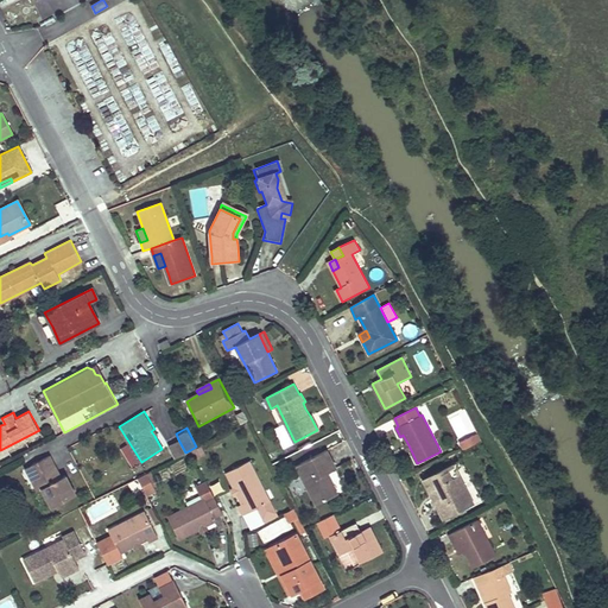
[(477,442),(474,435),(461,442),(464,449),(477,442)]
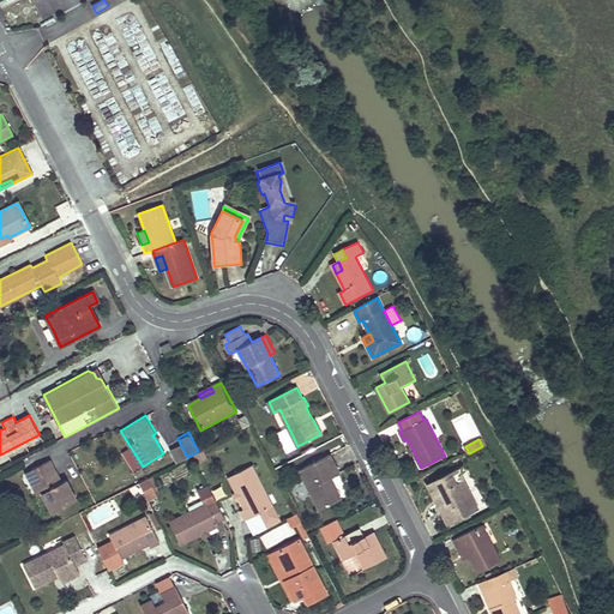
[(180,444),(169,450),(176,463),(187,457),(180,444)]
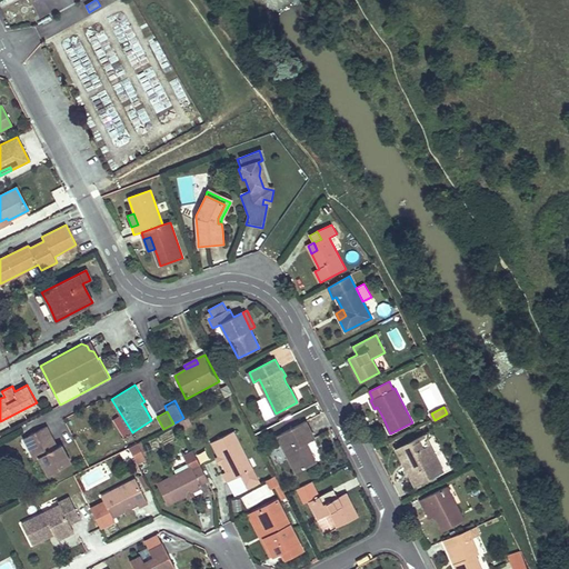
[(193,425),(189,416),(183,418),(178,421),(182,429),(193,425)]
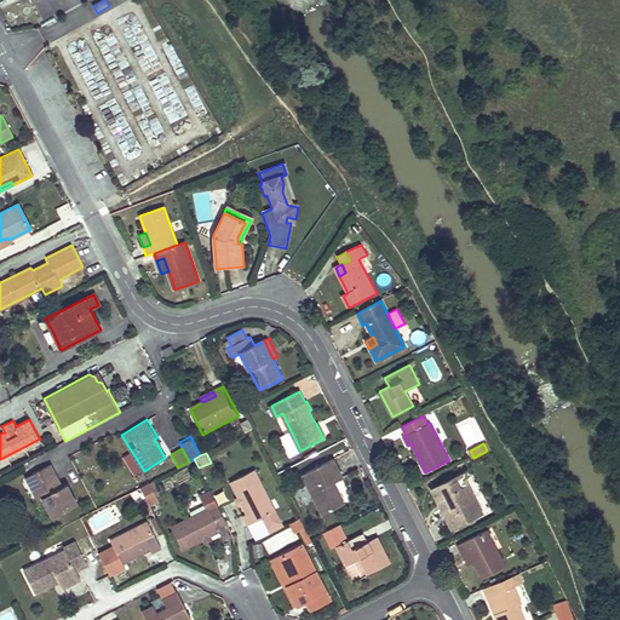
[(334,458),(303,475),(323,515),(342,505),(332,484),(337,482),(344,478),(334,458)]
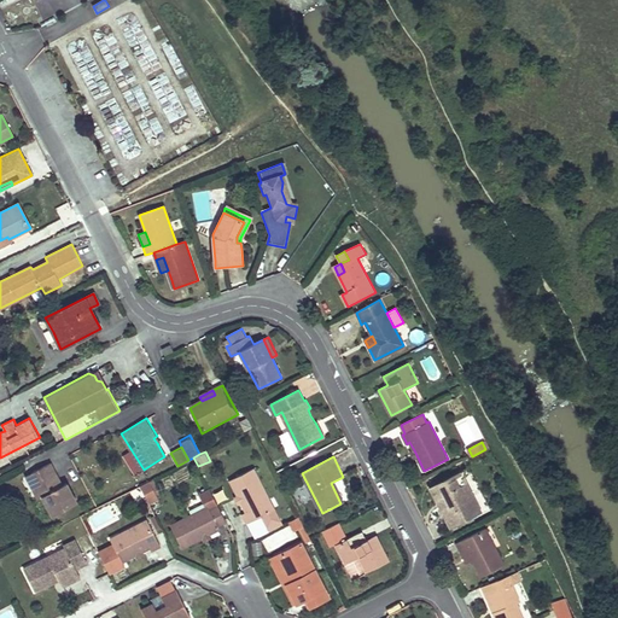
[(62,484),(50,462),(31,471),(36,482),(31,484),(38,497),(42,495),(52,513),(76,501),(69,485),(63,489),(62,484)]
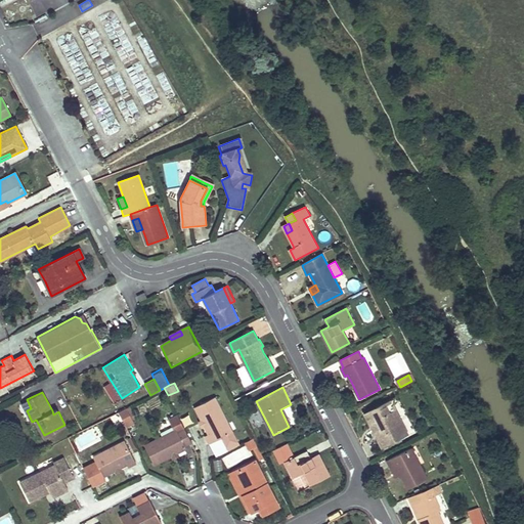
[(216,396),(197,406),(203,420),(206,426),(210,434),(207,436),(211,444),(224,437),(228,447),(239,442),(216,396)]
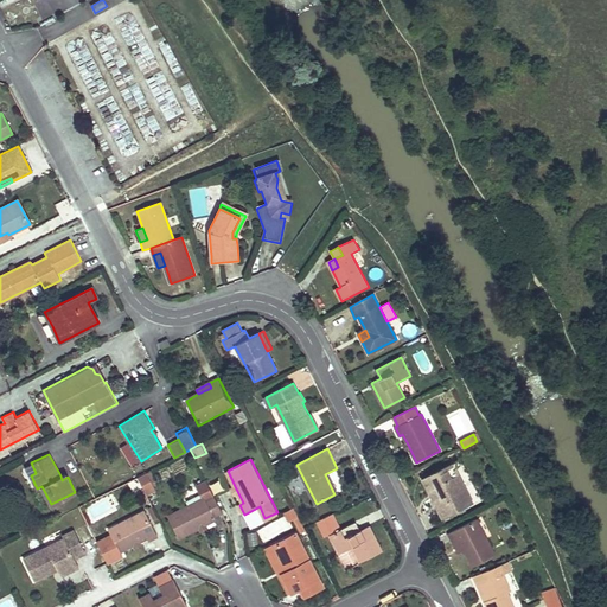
[(453,464),(423,479),(430,493),(436,491),(439,497),(436,497),(440,503),(436,505),(442,517),(455,510),(453,505),(470,496),(453,464)]
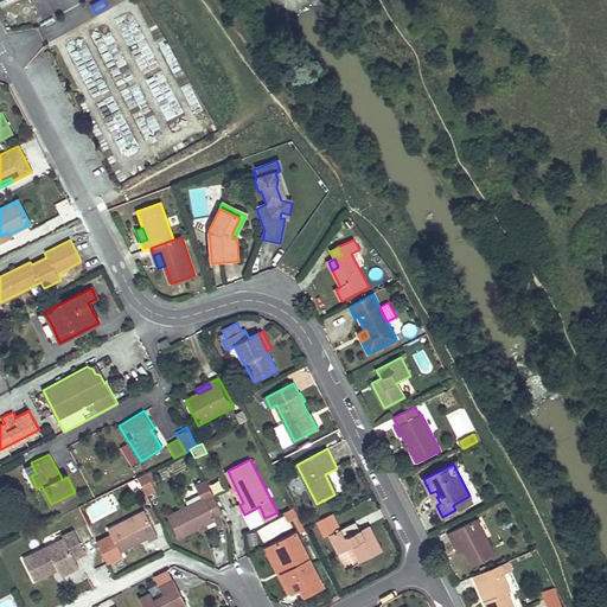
[(147,472),(138,477),(146,492),(154,487),(147,472)]
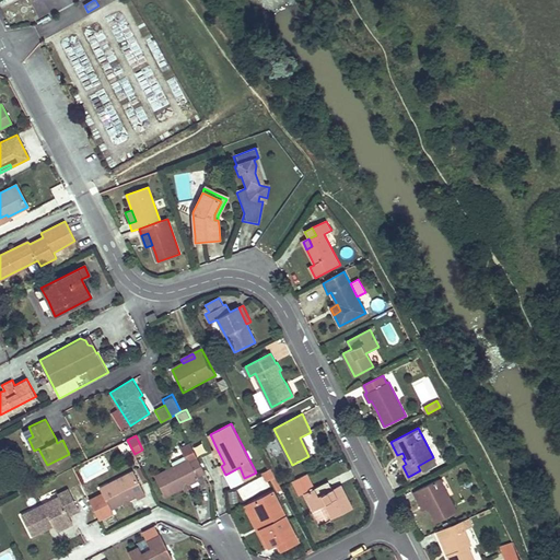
[(313,454),(304,435),(300,438),(308,456),(313,454)]
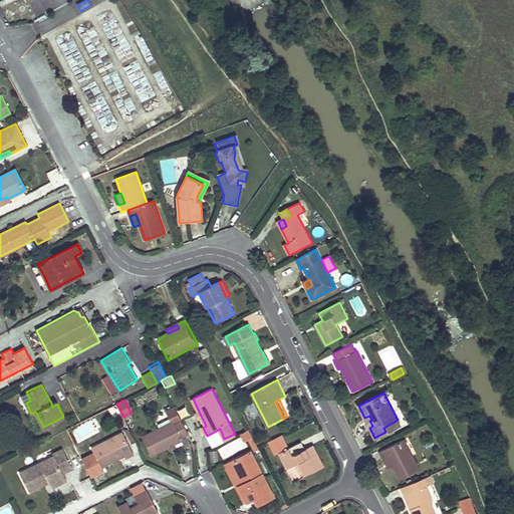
[(189,434),(176,409),(170,412),(175,421),(172,423),(143,437),(153,456),(170,447),(175,445),(184,441),(182,437),(189,434)]
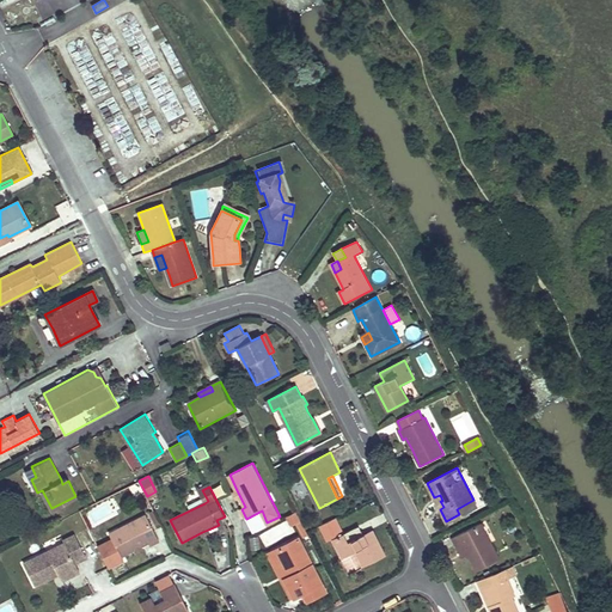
[(189,507),(201,501),(197,494),(185,500),(189,507)]
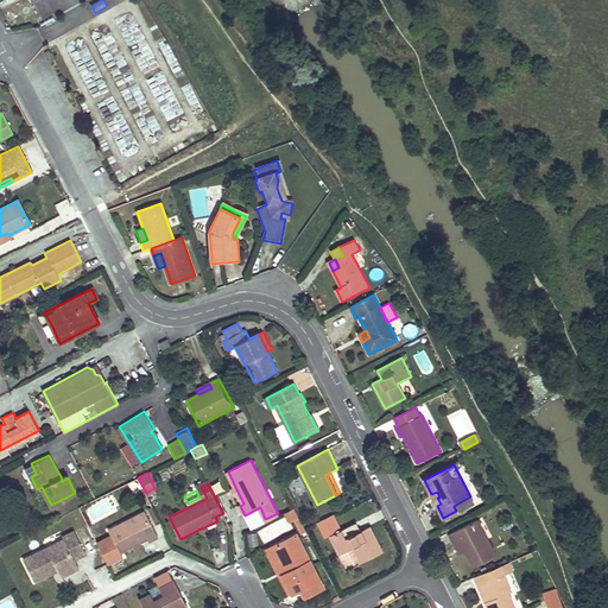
[(454,506),(456,511),(473,501),(470,496),(454,506)]
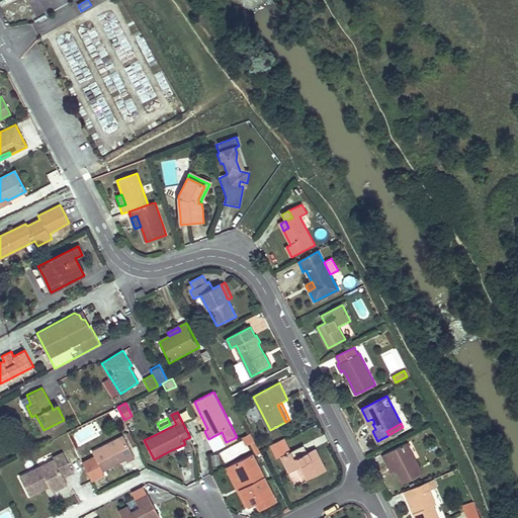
[(252,442),(255,440),(252,433),(244,437),(247,444),(252,442)]
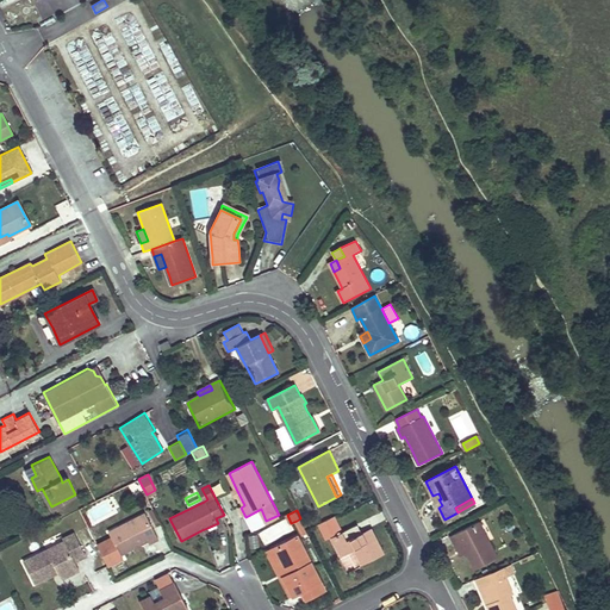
[(97,545),(109,567),(124,560),(122,555),(135,549),(142,545),(149,541),(150,545),(160,539),(147,514),(110,533),(112,537),(97,545)]
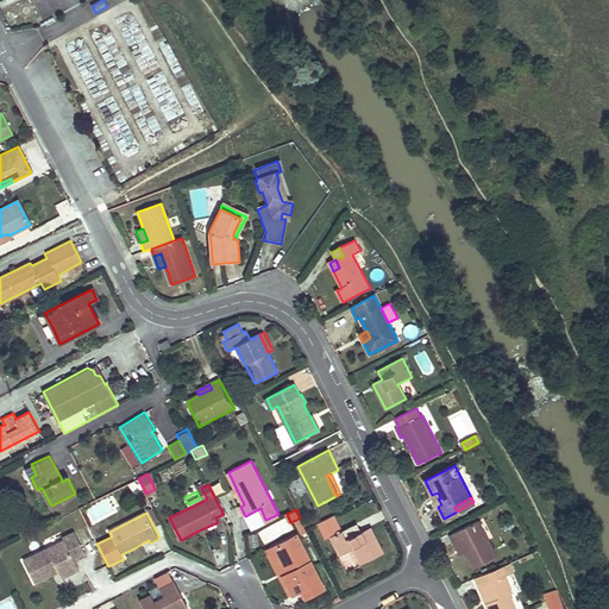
[(278,514),(265,520),(268,523),(281,518),(278,514)]
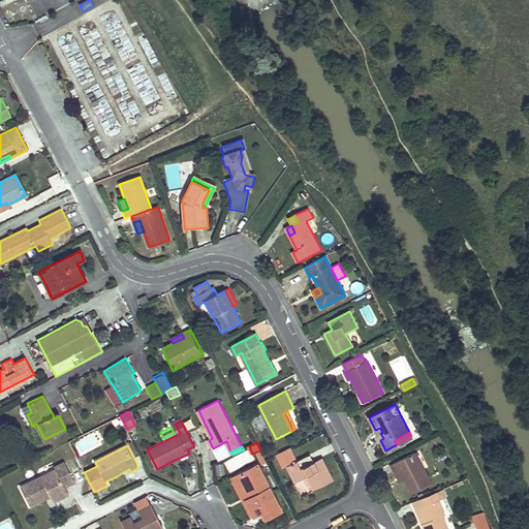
[(297,462),(289,448),(277,454),(284,468),(288,466),(297,483),(308,476),(315,490),(334,480),(327,467),(318,471),(310,456),(297,462)]
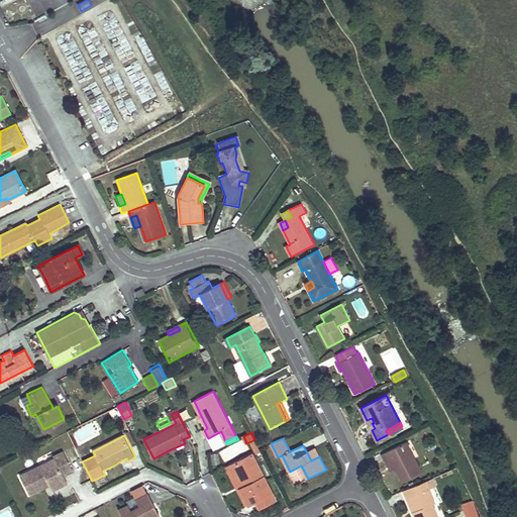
[(251,441),(256,451),(260,449),(254,439),(251,441)]
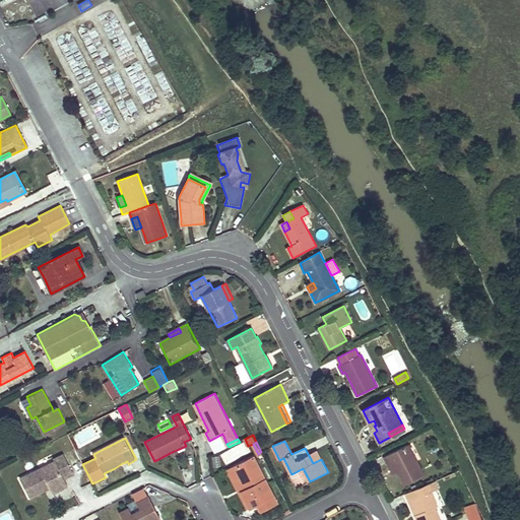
[(408,444),(384,457),(388,464),(393,461),(398,470),(406,484),(425,474),(408,444)]
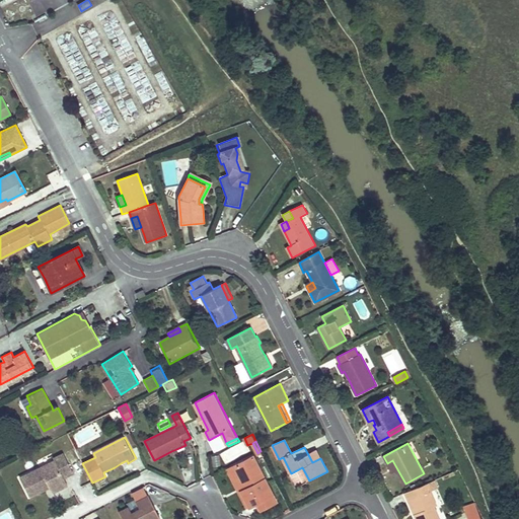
[(279,459),(272,445),(270,447),(277,460),(279,459)]
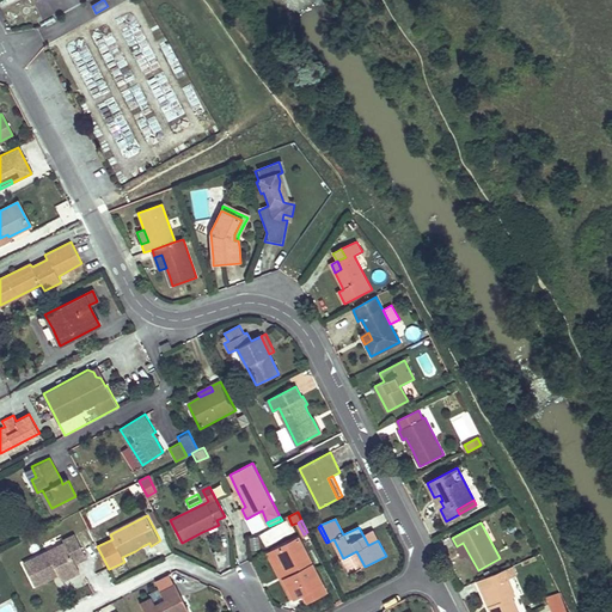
[(63,543),(23,563),(34,586),(51,576),(50,573),(55,570),(57,574),(75,564),(74,562),(85,556),(74,534),(62,540),(63,543)]
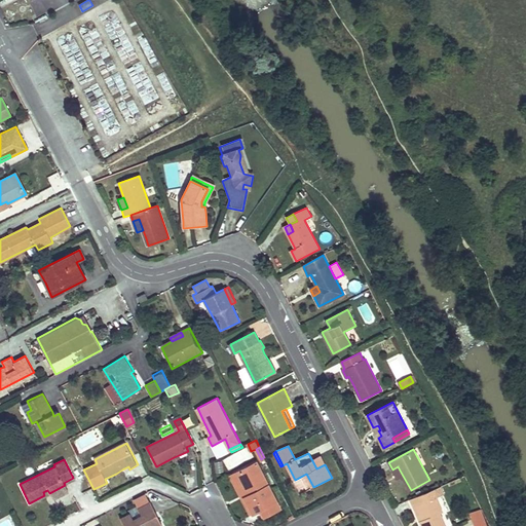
[(257,476),(263,474),(257,462),(252,465),(257,476)]
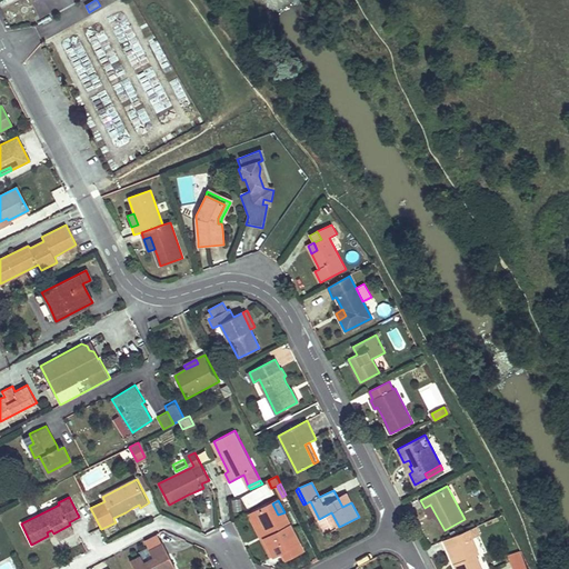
[(278,515),(272,503),(256,511),(269,537),(266,538),(275,556),(283,551),(288,559),(305,550),(285,512),(278,515)]
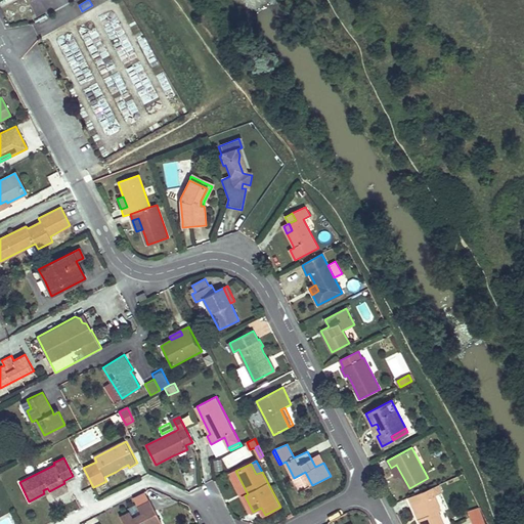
[(396,465),(391,468),(396,477),(401,474),(396,465)]
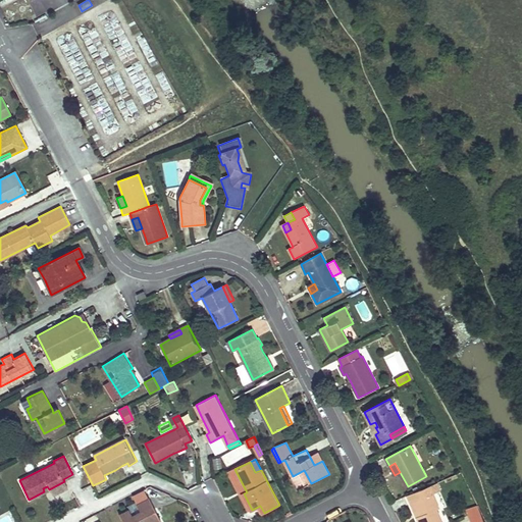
[(235,469),(229,472),(249,511),(252,510),(244,493),(247,492),(235,469)]
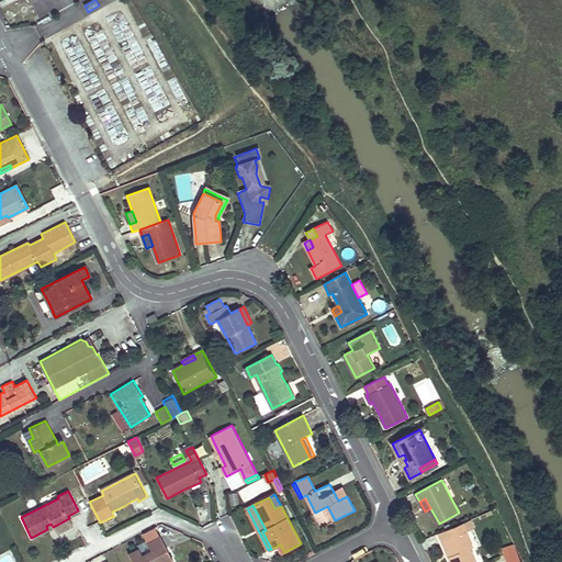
[(69,518),(53,527),(56,532),(72,524),(69,518)]
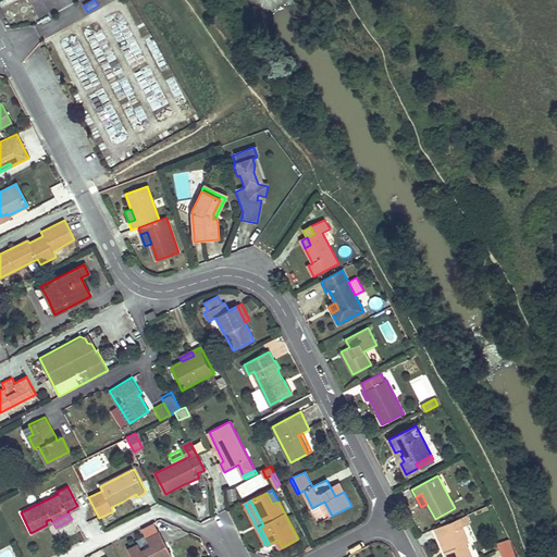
[(466,515),(434,529),(438,537),(442,535),(447,551),(445,553),(446,556),(472,556),(466,543),(469,542),(461,525),(469,522),(466,515)]
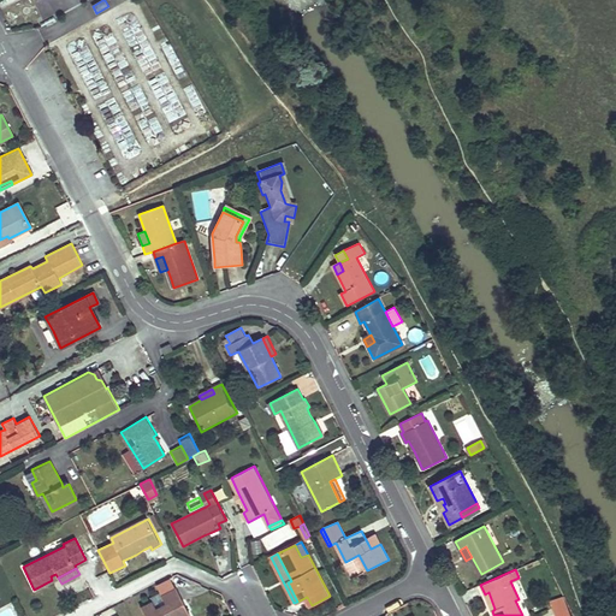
[(182,597),(177,588),(163,596),(167,603),(157,609),(153,602),(141,608),(144,615),(188,615),(190,615),(183,600),(179,603),(178,599),(182,597)]
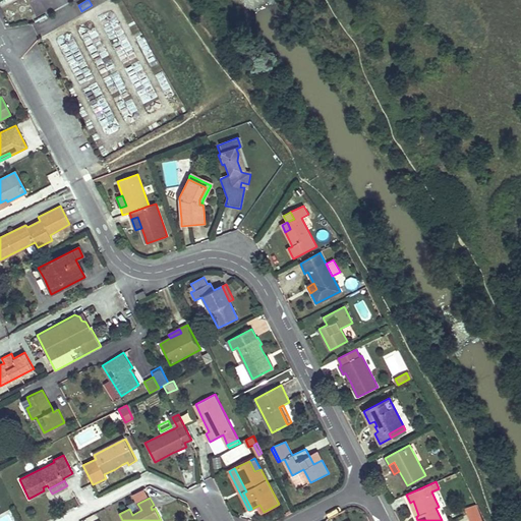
[(413,501),(410,503),(416,517),(418,515),(413,501)]
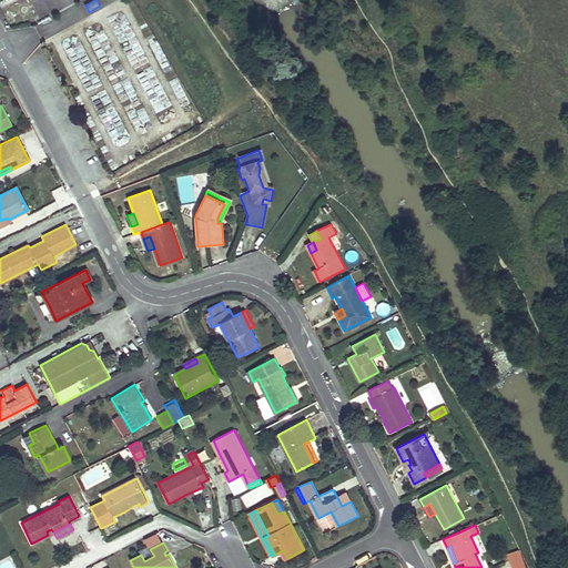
[(521,550),(508,555),(513,567),(523,567),(529,566),(521,550)]
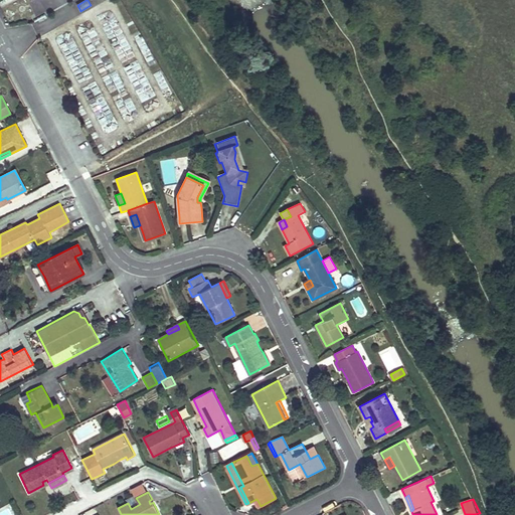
[(72,514),(99,514),(95,505),(72,514)]
